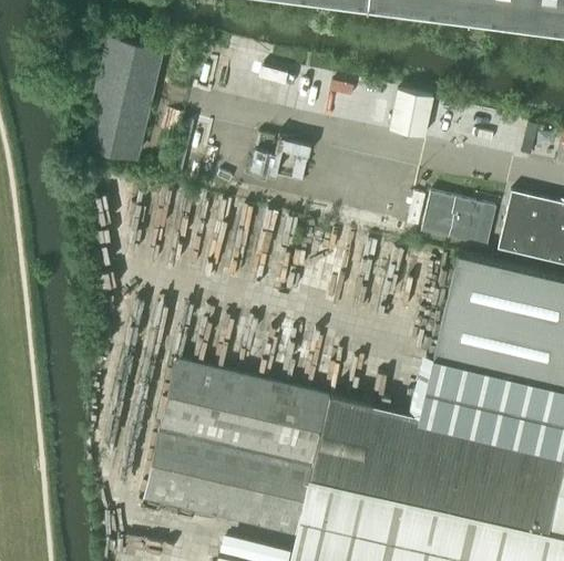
[(563,0),(313,0),(563,32),(563,0)]
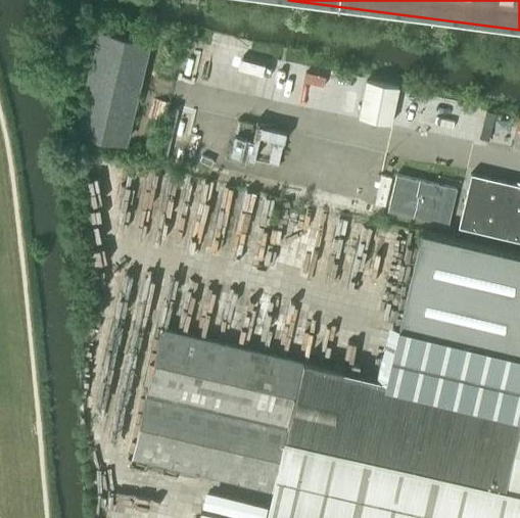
[(150,48),(101,37),(79,136),(128,147),(150,48)]
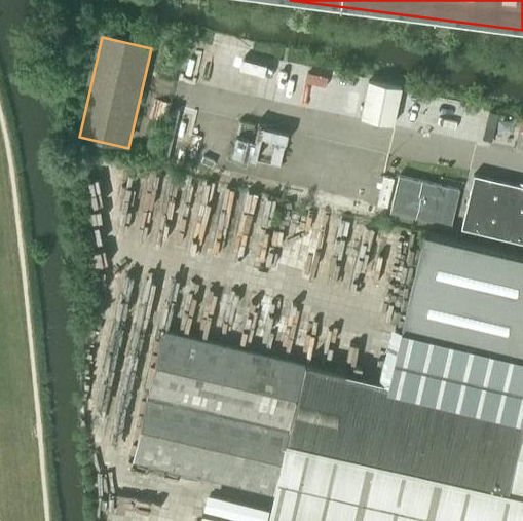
[(371,84),(363,120),(396,127),(403,91),(371,84)]
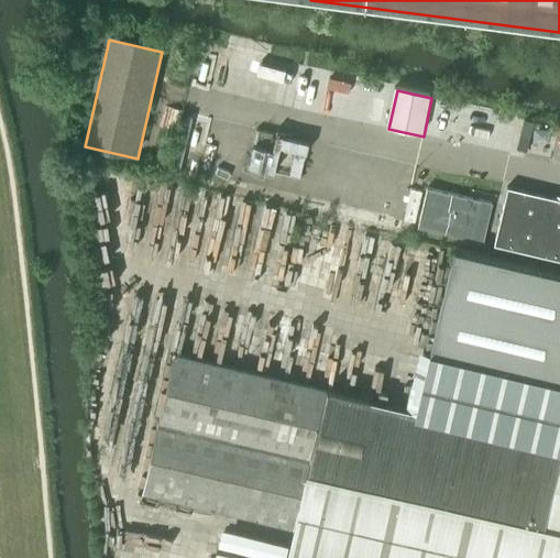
[(251,168),(251,171),(276,177),(282,152),(297,156),(292,181),(303,183),(310,149),(259,137),(251,168)]
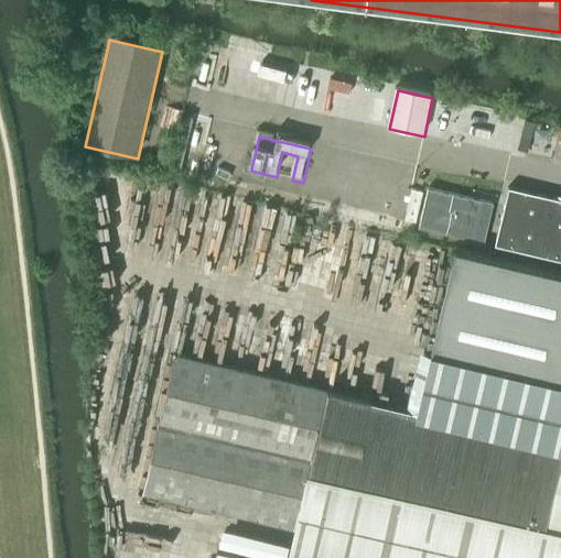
[(560,204),(509,192),(496,250),(560,264),(560,204)]
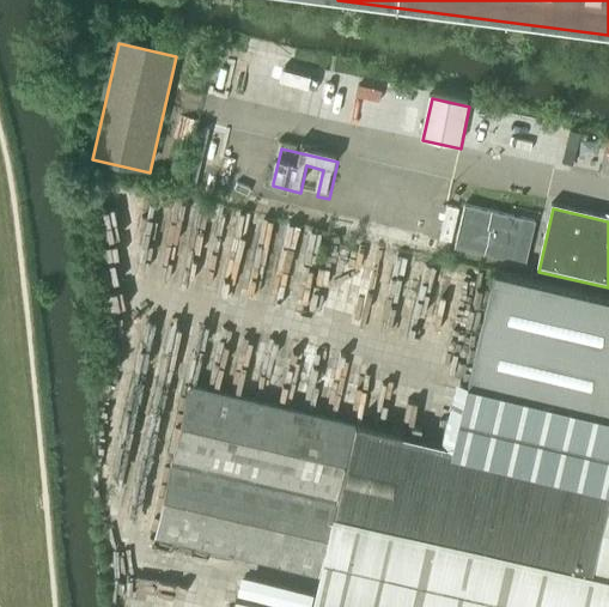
[(541,228),(470,211),(461,253),(530,269),(541,228)]
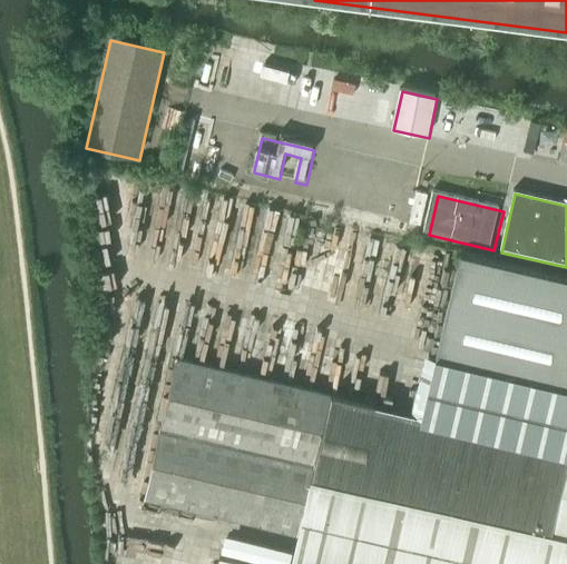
[(566,282),(462,258),(436,366),(566,396),(566,282)]
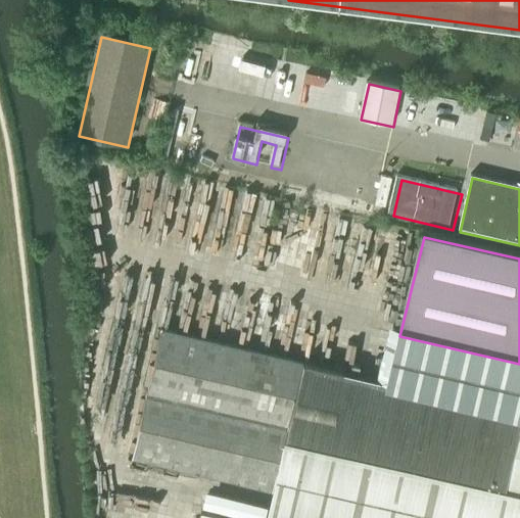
[(273,493),(302,366),(166,334),(136,462),(273,493)]
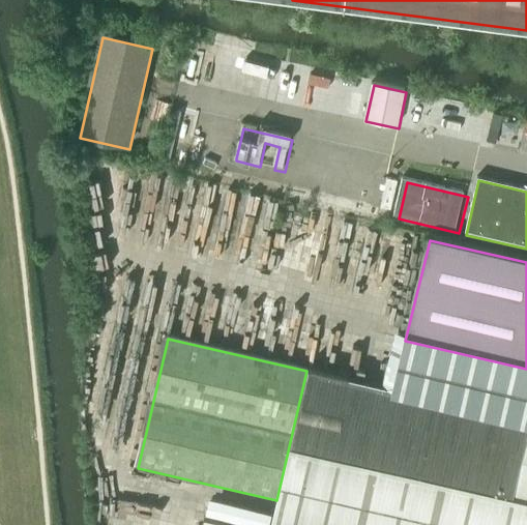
[(526,420),(306,371),(276,500),(274,512),(328,524),(526,524),(526,420)]
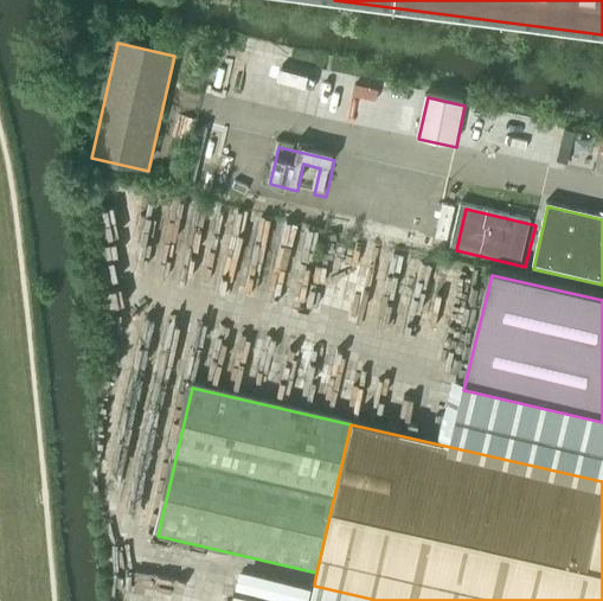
[(324,598),(322,600),(376,600),(314,586),(312,595),(324,598)]
